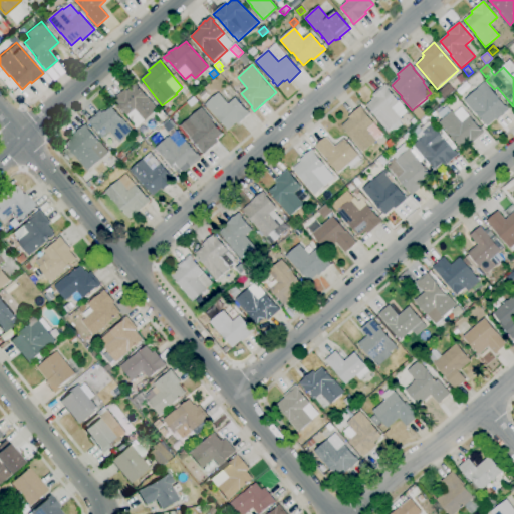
[(461,84),(457,78),(463,74),(467,79),(461,84)]
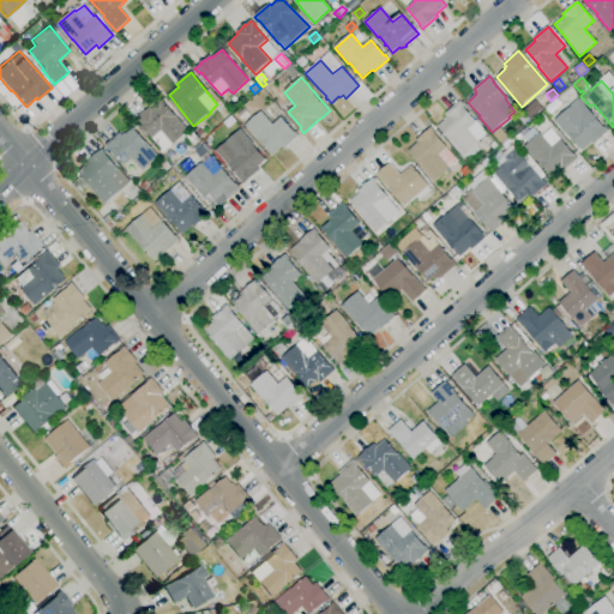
[(164,152),(138,122),(143,118),(140,115),(150,107),(151,109),(162,100),(190,131),(164,152)]
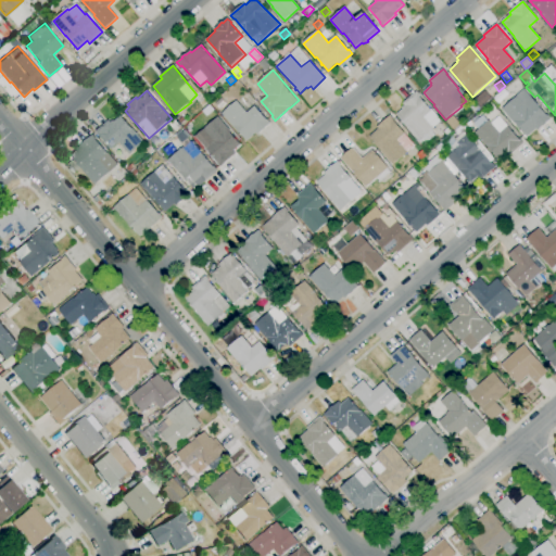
[(527,137),(521,130),(521,129),(516,123),(515,124),(502,110),(525,90),(551,119),(546,124),(546,125),(543,127),(543,126),(539,130),(536,128),(527,137)]
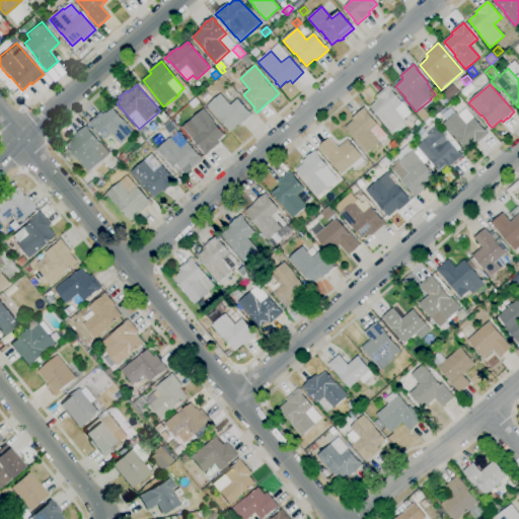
[(395,136),(370,107),(376,101),(375,100),(378,98),(376,96),(388,86),(402,102),(413,114),(404,120),(405,121),(403,123),(406,127),(395,136)]
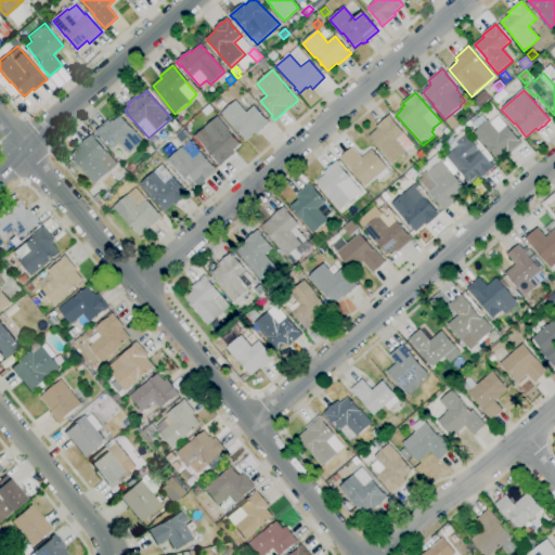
[(247,141),(235,127),(234,128),(222,114),(236,101),(247,113),(254,106),(267,119),(270,123),(257,134),(256,133),(247,141)]
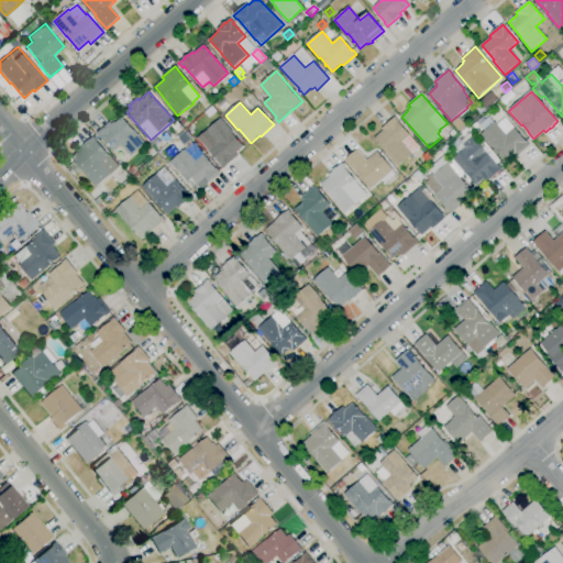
[(398,167),(385,153),(387,152),(381,145),(379,144),(381,143),(379,142),(378,144),(374,139),(385,130),(383,128),(395,117),(410,135),(403,142),(414,155),(398,167)]
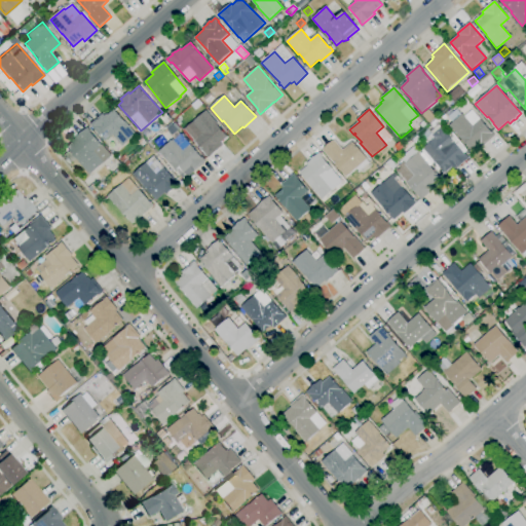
[(122,146),(113,135),(105,141),(94,127),(94,128),(90,124),(102,114),(104,116),(107,114),(108,115),(114,110),(136,135),(122,146)]
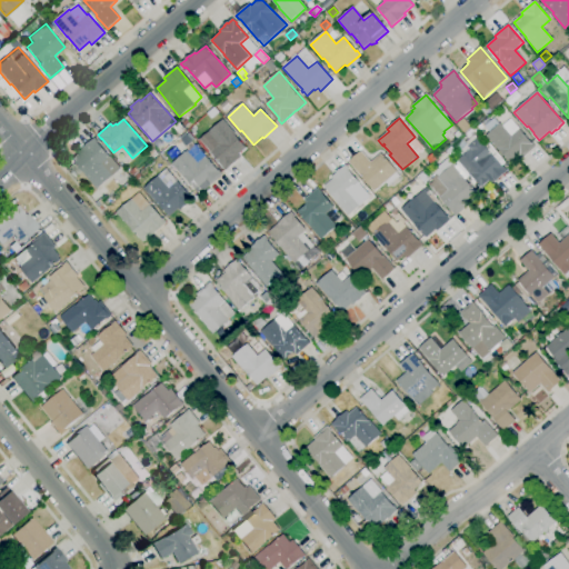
[(510,163),(499,150),(499,151),(487,137),(501,125),(502,127),(511,119),(536,148),(523,158),(521,156),(517,159),(517,158),(510,163)]
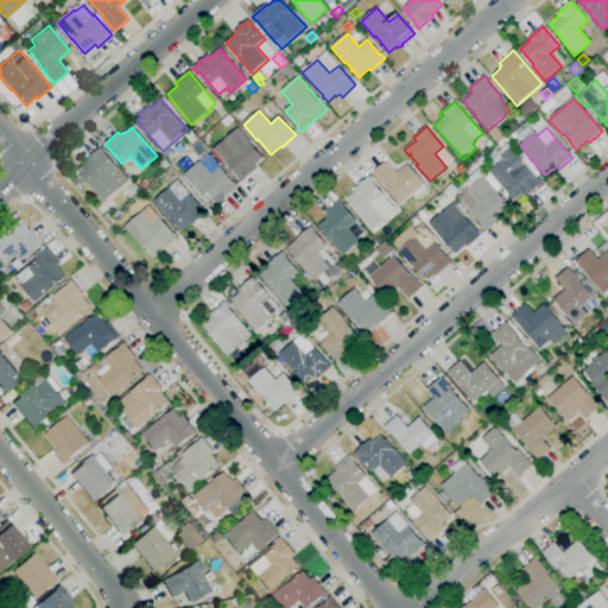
[(241,183),(238,179),(239,178),(226,163),(234,156),(222,143),(239,128),(252,144),(264,158),(255,165),(258,169),(241,183)]
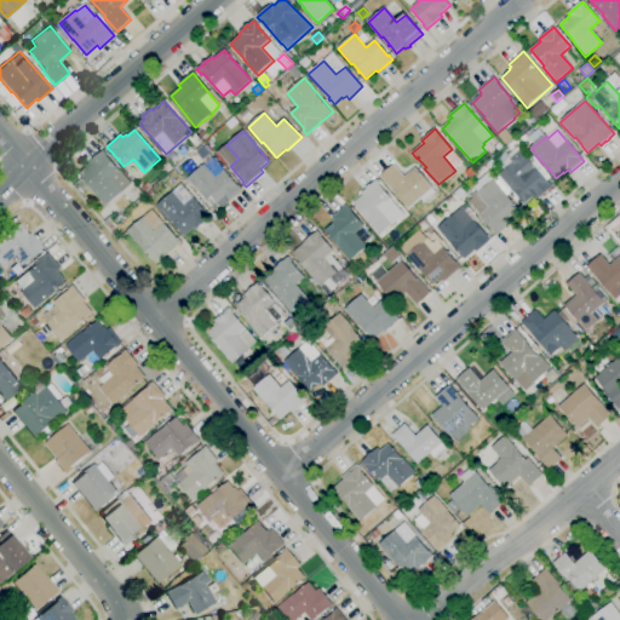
[(526,204),(512,190),(499,176),(514,162),(510,159),(511,159),(509,155),(517,148),(520,150),(521,150),(552,187),(539,199),(539,197),(535,200),(533,197),(526,204)]
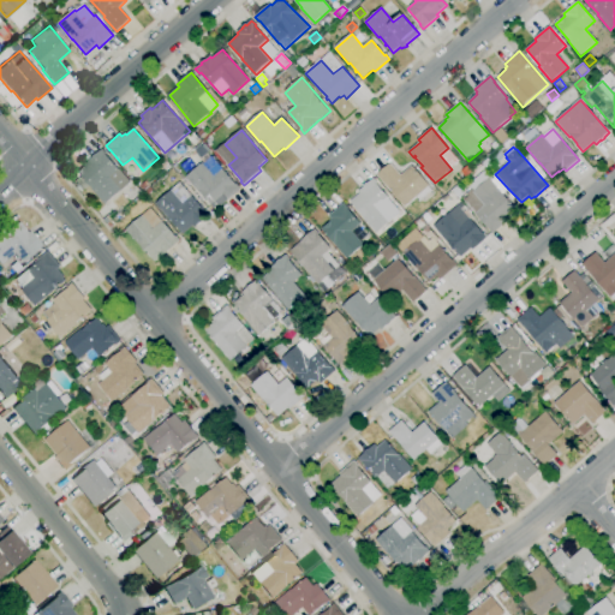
[(105,204),(91,190),(93,189),(77,172),(101,150),(119,169),(131,183),(121,191),(121,190),(105,204)]
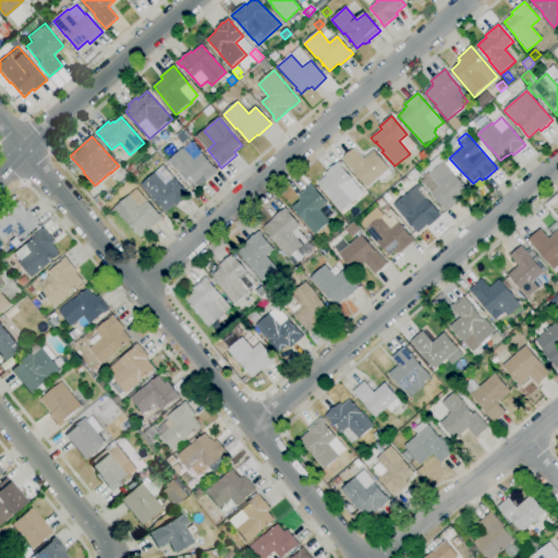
[(443,155),(437,148),(443,144),(448,149),(443,155)]
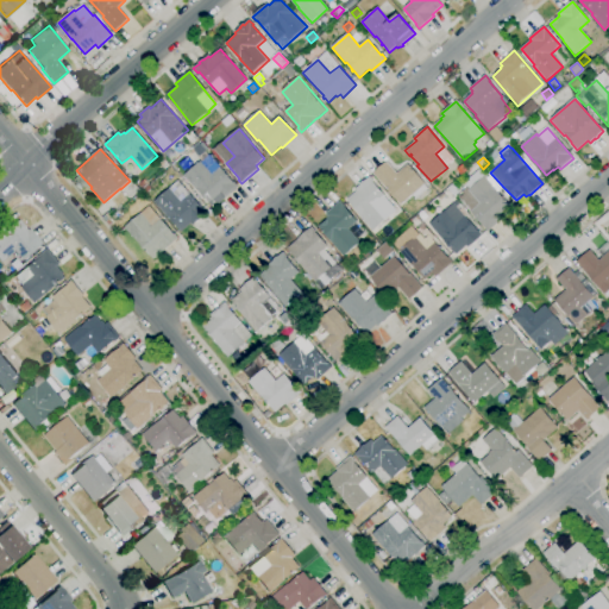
[(214,208),(182,173),(198,158),(212,175),(220,167),(238,187),(214,208)]
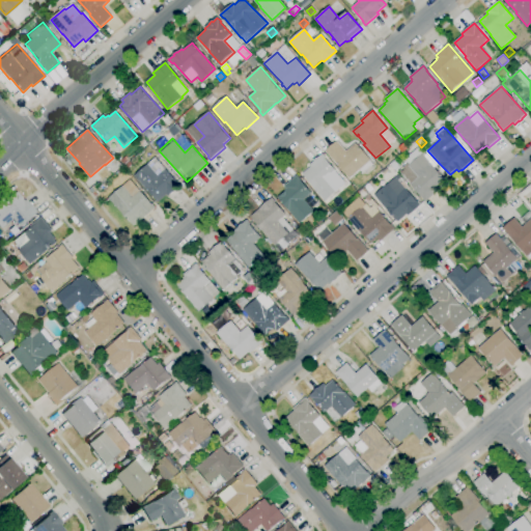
[(351,179),(326,150),(337,141),(346,151),(356,143),(370,161),(374,165),(364,174),(361,170),(351,179)]
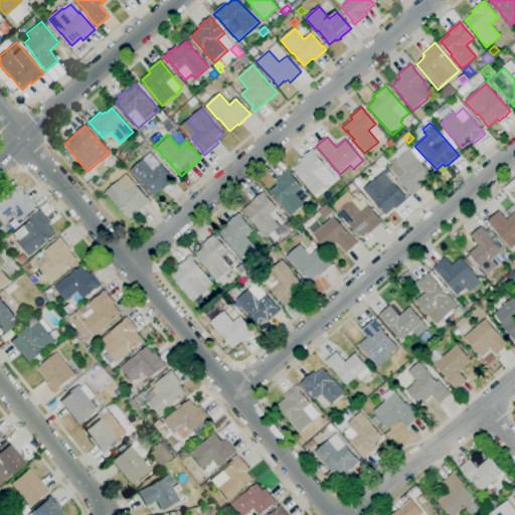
[(413,196),(398,179),(399,178),(387,164),(395,158),(392,155),(406,143),(411,148),(410,150),(427,169),(428,168),(433,172),(423,180),(424,182),(423,183),(425,185),(413,196)]
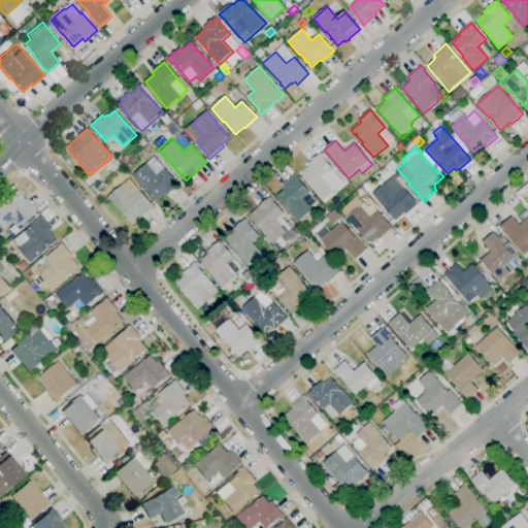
[(323,201),(311,189),(314,188),(301,173),(308,166),(307,165),(312,160),(316,157),(316,158),(321,154),(324,157),(323,158),(335,171),(328,177),(337,189),(323,201)]
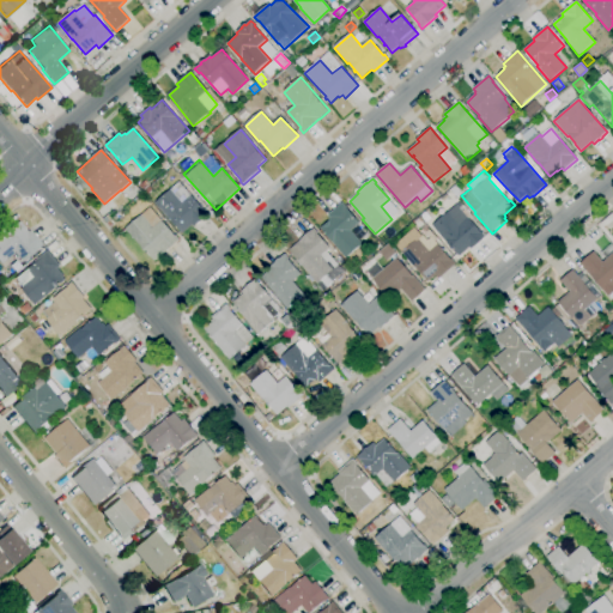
[(144,190),(139,186),(145,181),(150,186),(144,190)]
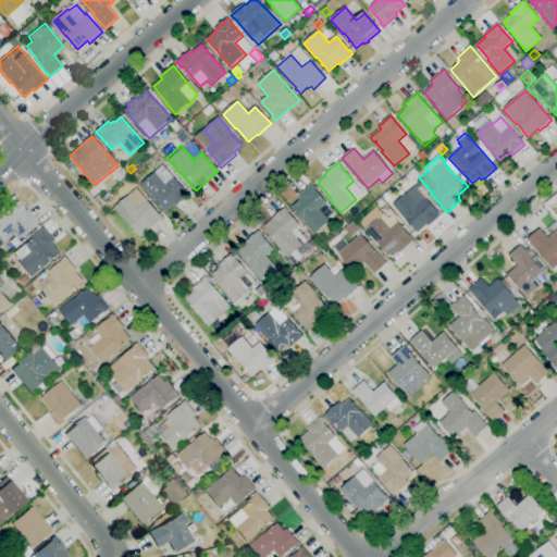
[(165,213),(160,207),(161,206),(153,197),(152,198),(140,185),(152,175),(162,165),(189,195),(185,199),(182,202),(182,201),(176,206),(175,205),(165,213)]
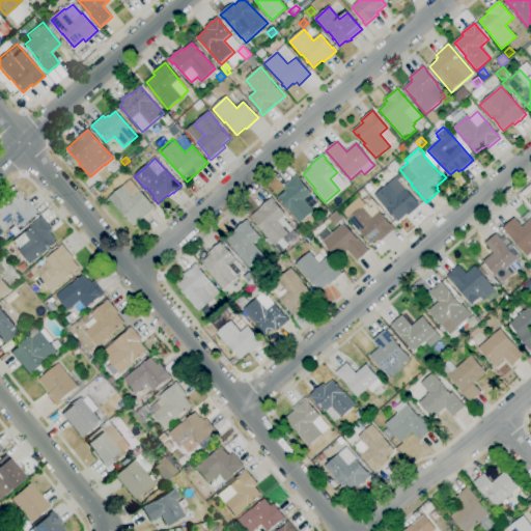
[(300,224),(278,198),(285,191),(284,190),(285,189),(283,187),(297,175),(312,193),(304,200),(314,212),(300,224)]
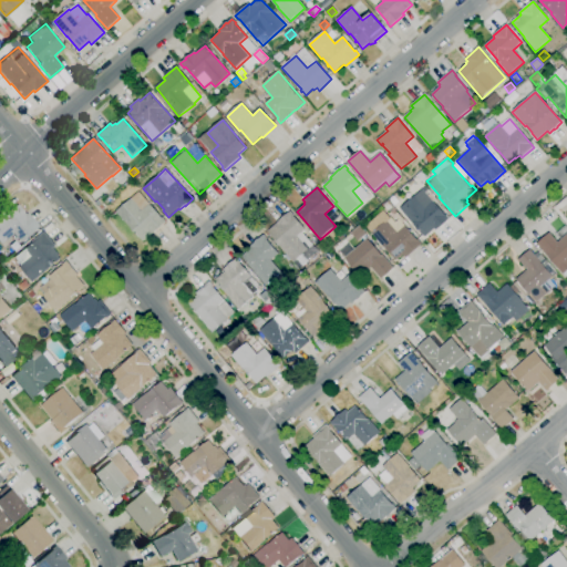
[(425,237),(401,209),(422,191),(433,203),(434,202),(450,219),(436,232),(434,229),(425,237)]
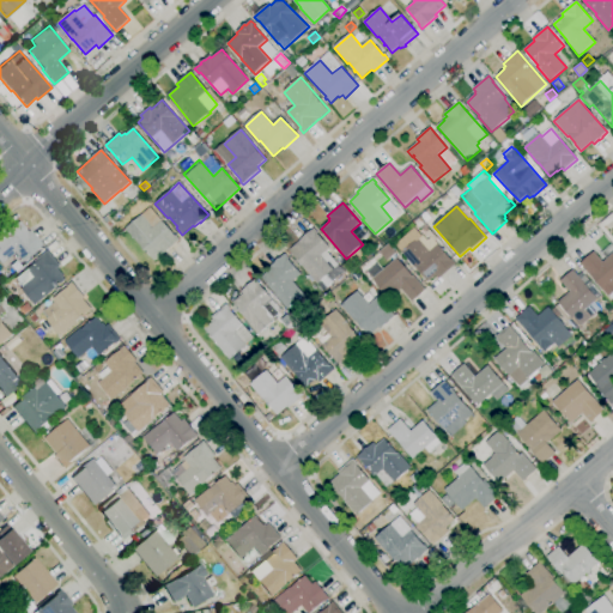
[(155,262),(126,229),(150,208),(175,236),(175,235),(180,241),(155,262)]
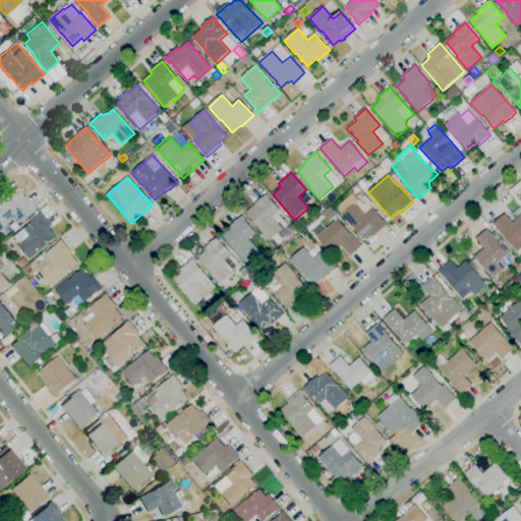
[(90,190),(87,186),(93,181),(96,185),(93,188),(90,190)]
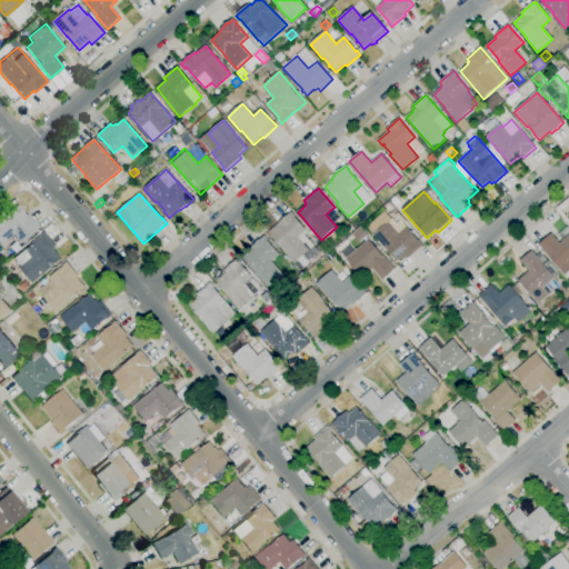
[(396,208),(391,201),(396,198),(401,203),(396,208)]
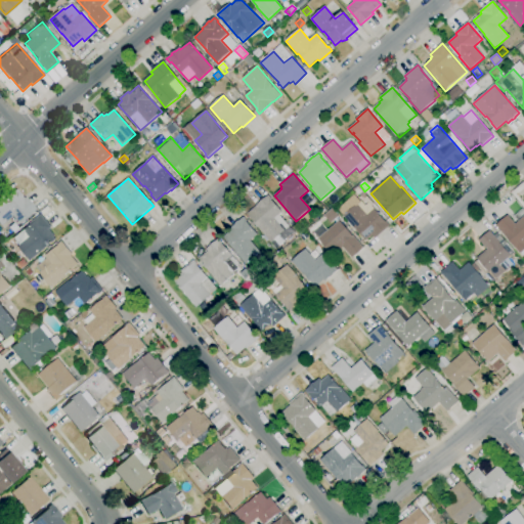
[(1,224),(0,222),(0,201),(2,200),(2,199),(10,192),(11,192),(15,188),(24,198),(25,197),(36,210),(32,213),(32,212),(18,223),(12,216),(1,224)]
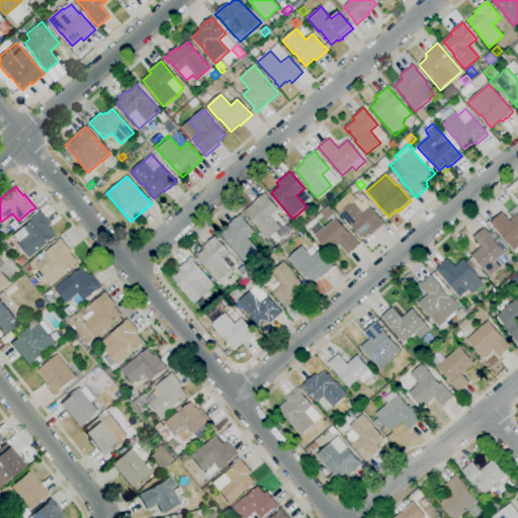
[(273,246),(244,211),(265,193),(278,210),(275,212),(290,230),(281,237),(282,238),(273,246)]
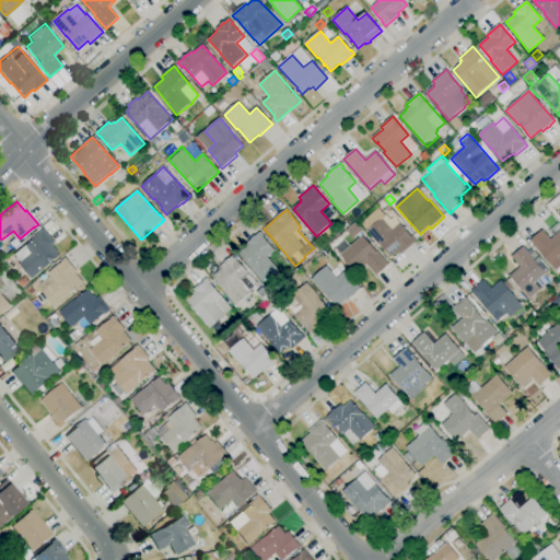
[(400,255),(397,252),(391,257),(380,245),(366,231),(382,218),(393,230),(400,223),(412,236),(417,241),(400,255)]
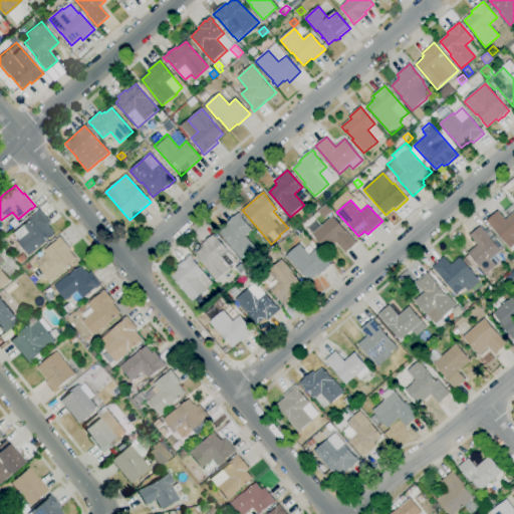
[(325,219),(318,212),(326,205),(332,212),(325,219)]
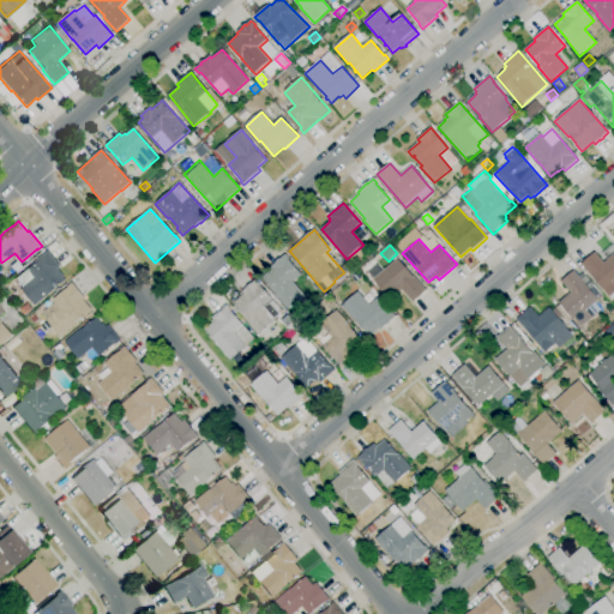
[(36,306),(22,289),(23,288),(14,278),(48,252),(60,266),(58,269),(65,278),(64,280),(65,281),(36,306)]
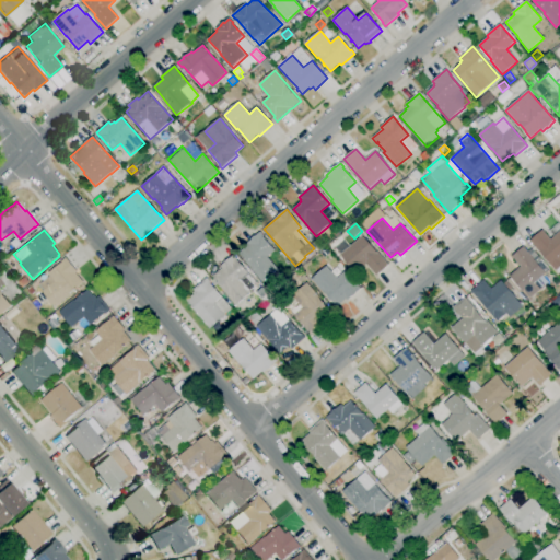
[(559,267),(556,271),(529,242),(541,231),(550,240),(559,232),(559,267)]
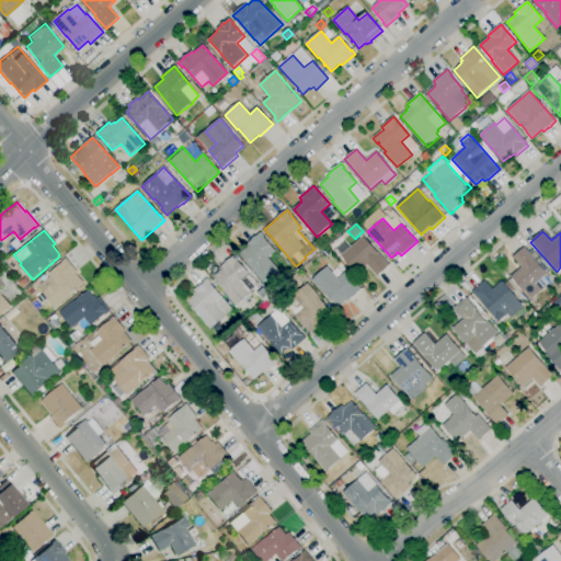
[(263,283),(241,255),(253,245),(250,242),(261,232),(275,251),(267,258),(278,271),(263,283)]
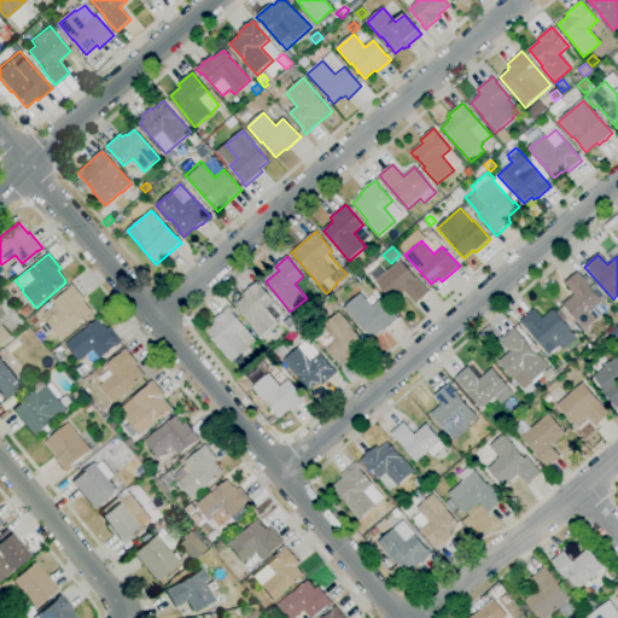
[(415,304),(404,292),(394,302),(375,281),(400,260),(429,292),(415,304)]
